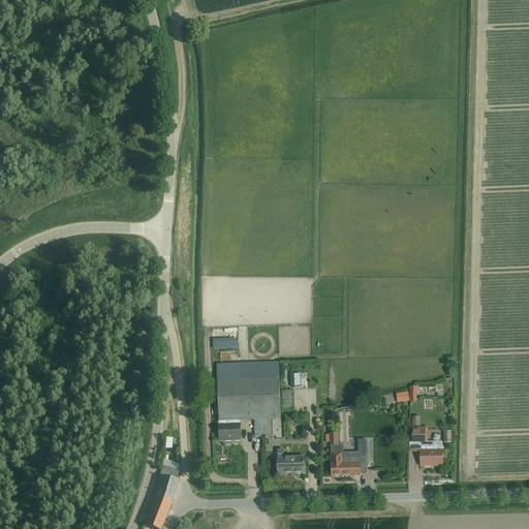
[(240,422),(262,421),(280,419),(278,363),(216,366),(219,427),(222,427),(223,442),(241,441),(240,431),(240,422)]
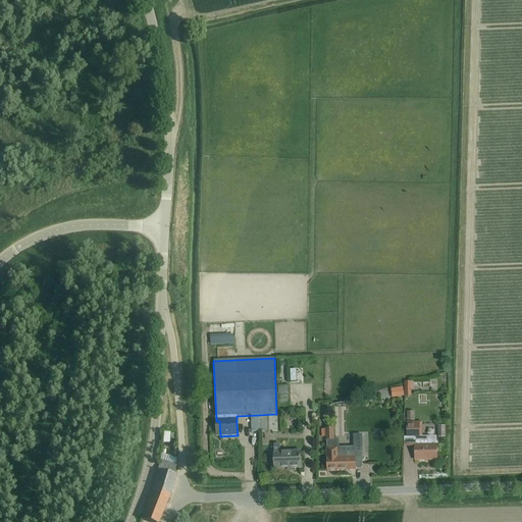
[(278,408),(290,407),(289,386),(277,386),(278,408)]
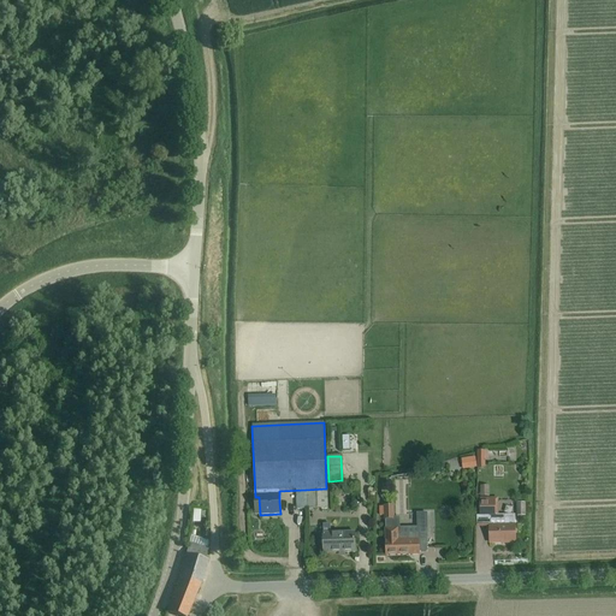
[(473,465),(458,467),(460,478),(475,475),(473,465)]
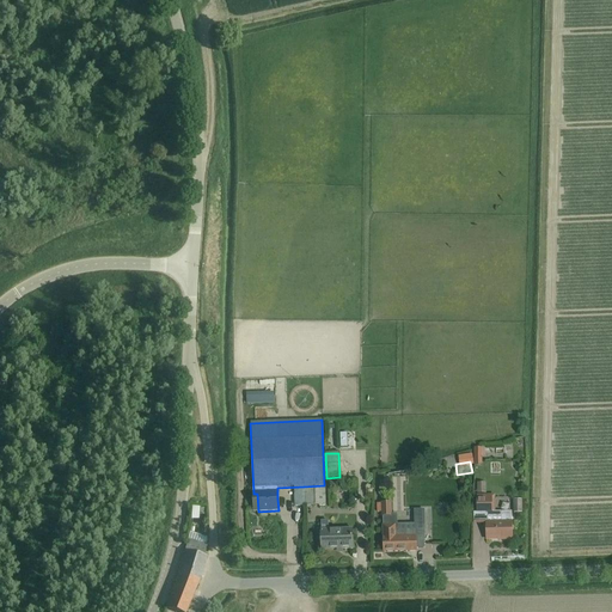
[(324,485),(304,487),(305,506),(325,506),(324,485)]
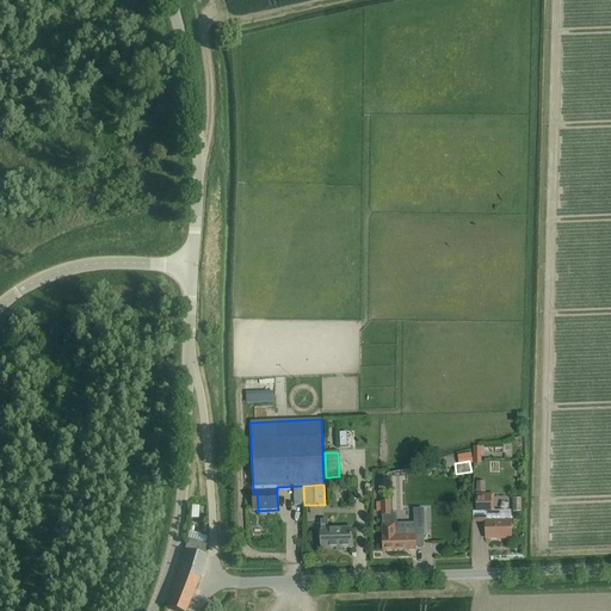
[(485,512),(485,523),(486,539),(511,538),(511,514),(500,514),(500,511),(491,512),(491,498),(475,498),(475,512),(485,512)]
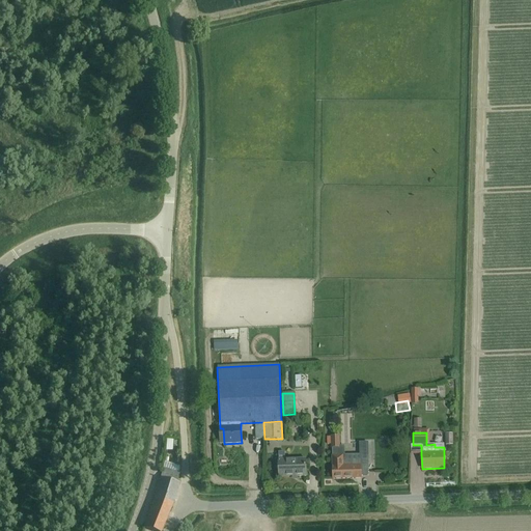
[(330,437),(327,438),(327,445),(331,445),(331,448),(332,448),(339,448),(339,447),(338,437),(330,437)]
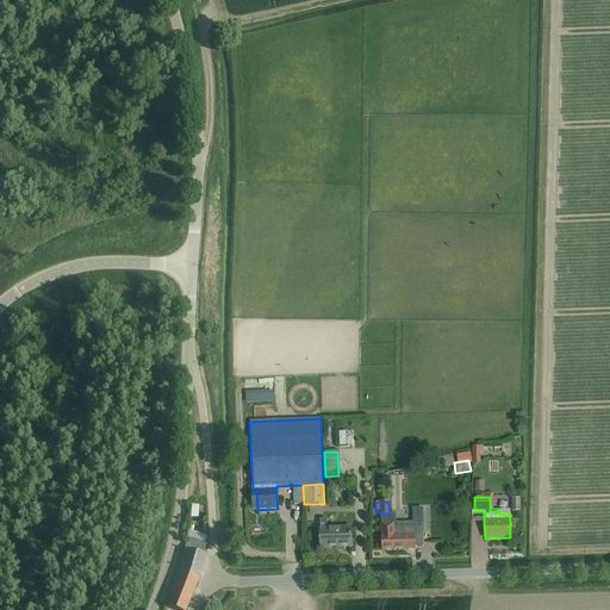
[(510,506),(510,520),(520,520),(520,506),(510,506)]
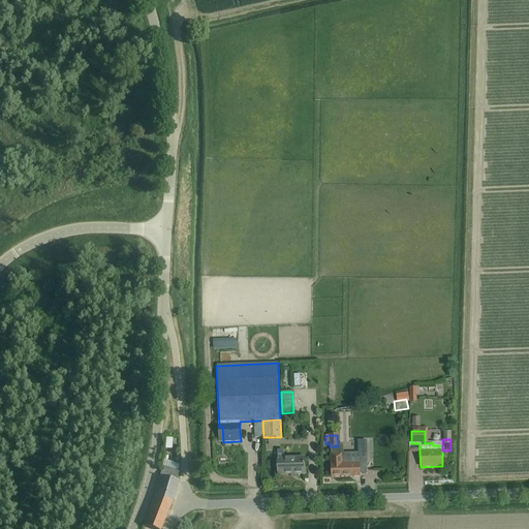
[(338,446),(331,446),(332,477),(360,476),(360,474),(367,474),(367,462),(367,441),(358,441),(359,454),(342,455),(342,445),(341,445),(338,445),(338,446)]
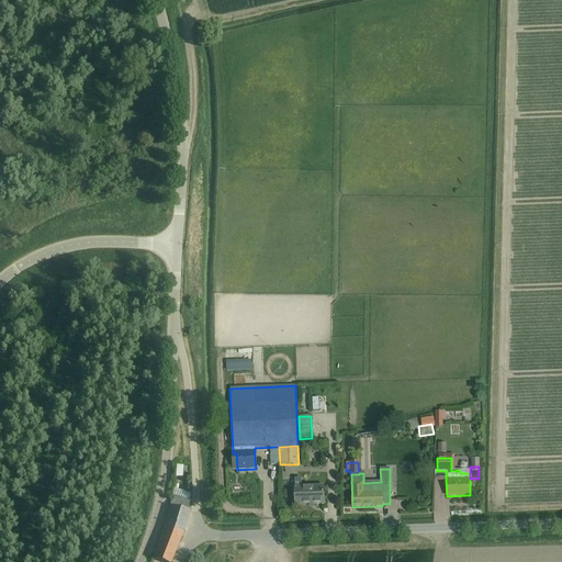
[(324,504),(323,493),(323,486),(294,487),(295,505),(324,504)]
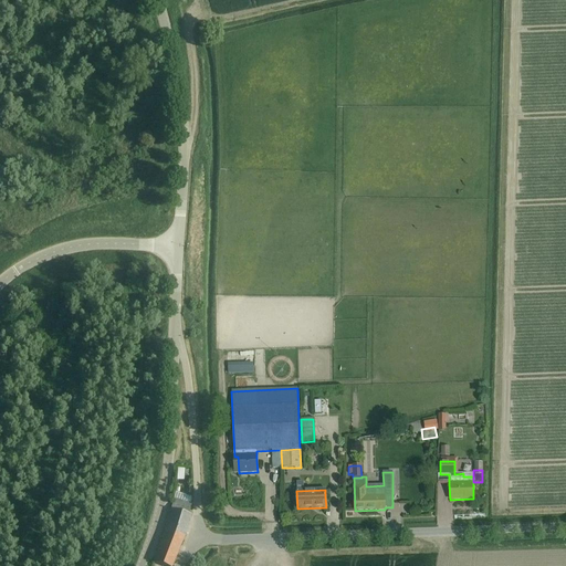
[(190,505),(174,500),(155,563),(161,565),(173,565),(185,537),(191,515),(189,515),(190,505)]
